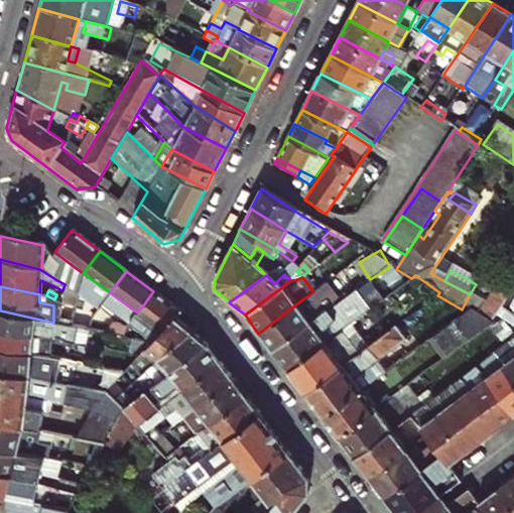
[(325,344),(347,327),(369,310),(353,290),(332,306),(339,315),(316,333),(325,344)]
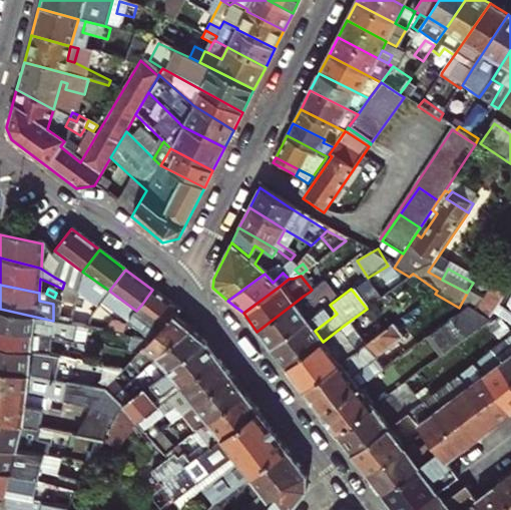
[(174,317),(179,310),(152,290),(142,304),(136,311),(161,330),(174,316),(174,317)]
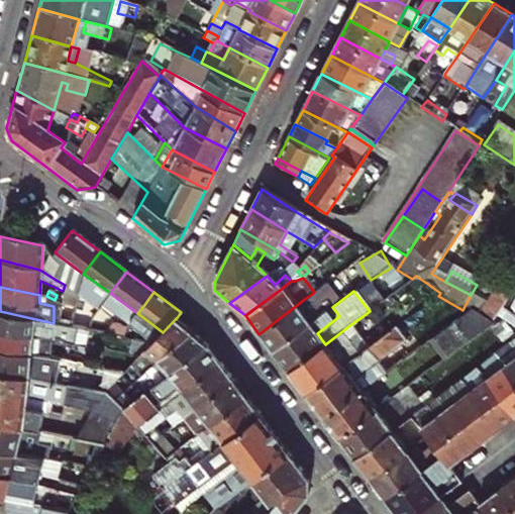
[(495,329),(499,322),(512,301),(498,293),(481,321),(492,328),(495,329)]
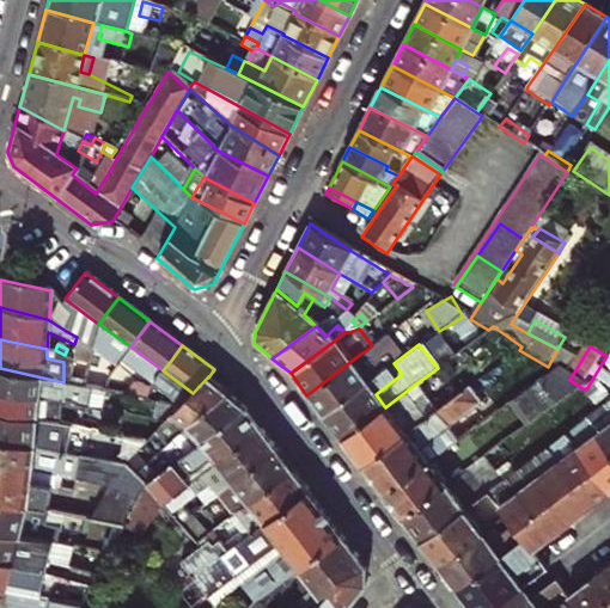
[(372,364),(379,360),(370,348),(363,352),(372,364)]
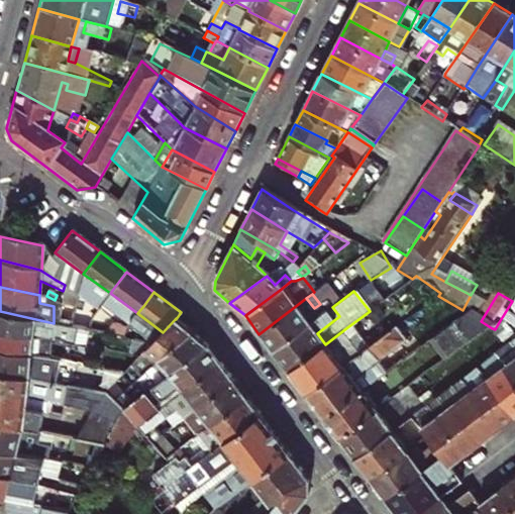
[(259,334),(272,351),(329,309),(324,303),(321,306),(320,304),(314,308),(306,298),(259,334)]
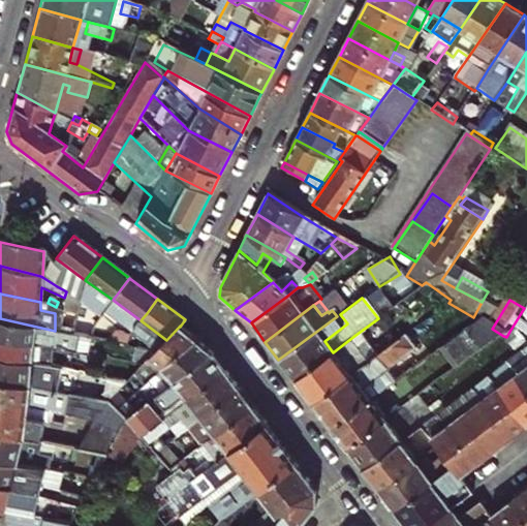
[(278,360),(295,381),(333,352),(324,341),(347,323),(340,314),(337,316),(278,360)]
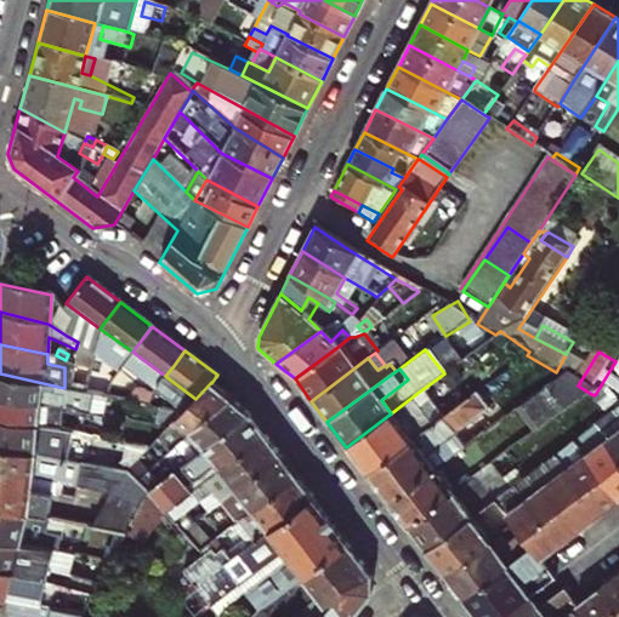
[(95,394),(64,388),(0,373),(0,396),(75,412),(91,416),(95,394)]
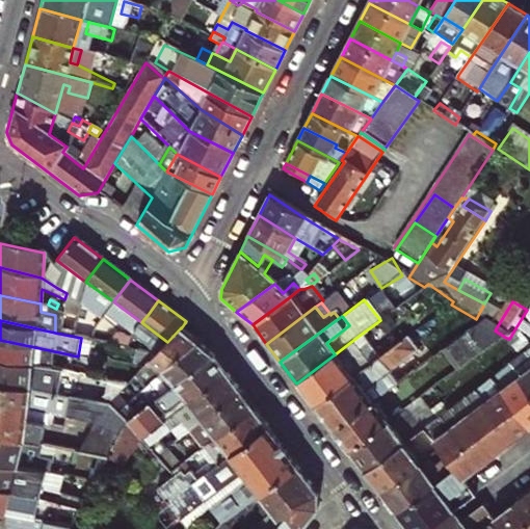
[(85,335),(90,336),(93,328),(87,327),(87,323),(75,321),(72,334),(85,336),(85,335)]
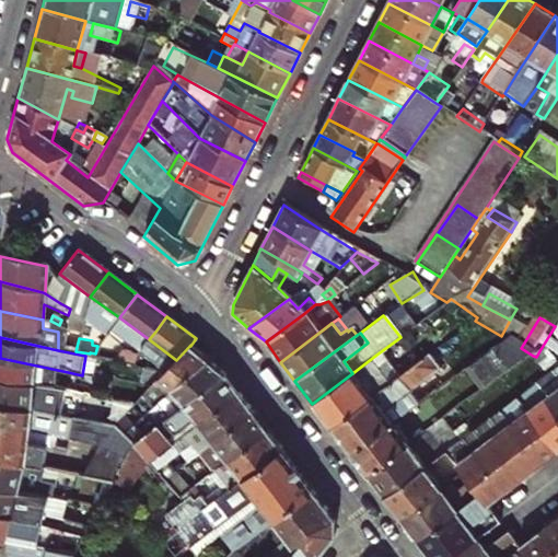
[(465,369),(483,392),(533,356),(521,348),(507,339),(465,369)]
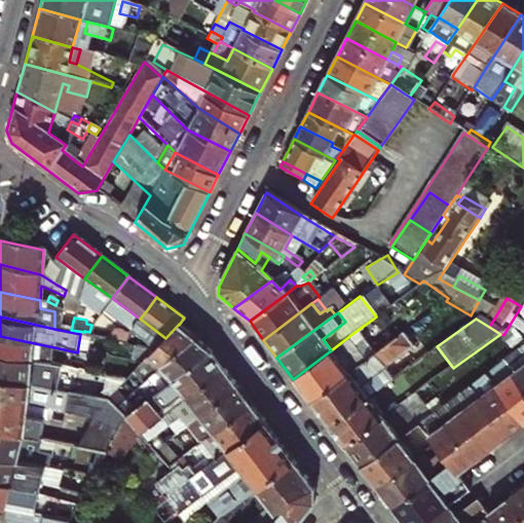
[(149,356),(160,365),(194,338),(179,325),(179,324),(165,338),(155,348),(149,356)]
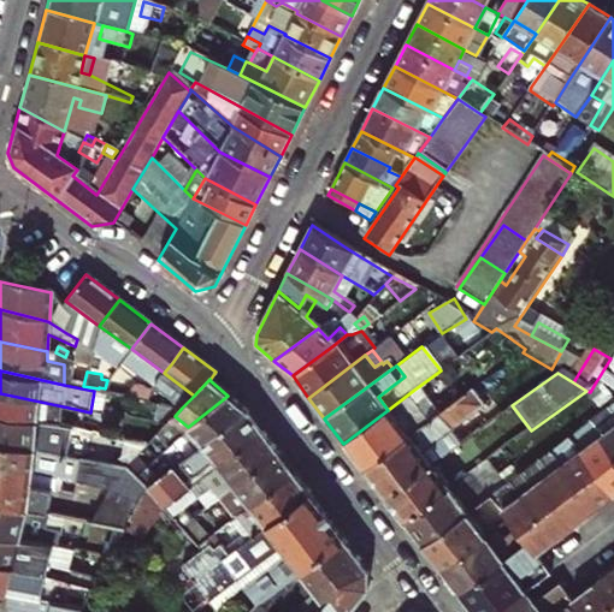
[(385,498),(427,468),(418,455),(480,409),(473,399),(479,394),(474,387),(434,416),(362,469),(385,498)]
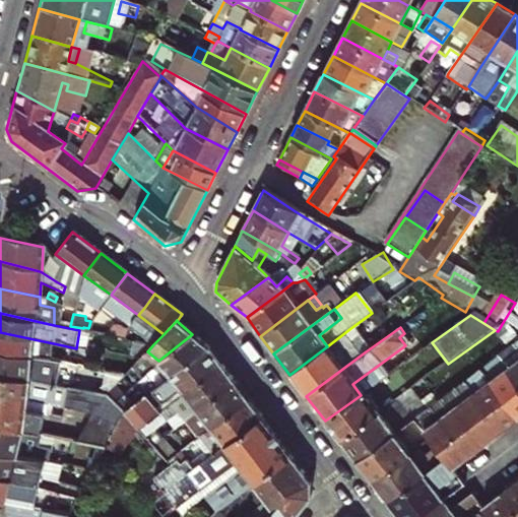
[(289,375),(306,396),(366,351),(349,329),(327,346),(289,375)]
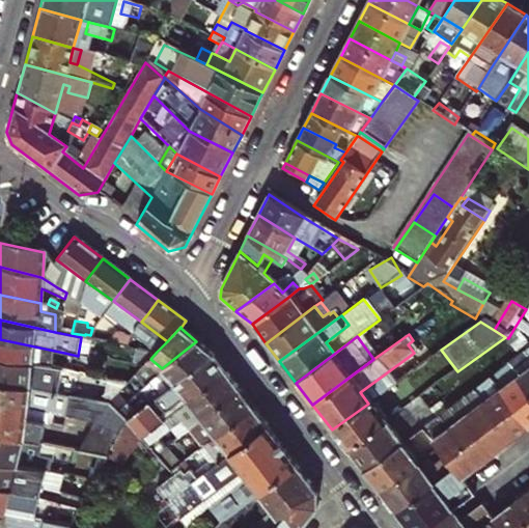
[(63,356),(64,353),(0,339),(0,358),(55,368),(73,371),(74,363),(51,359),(51,355),(63,356)]
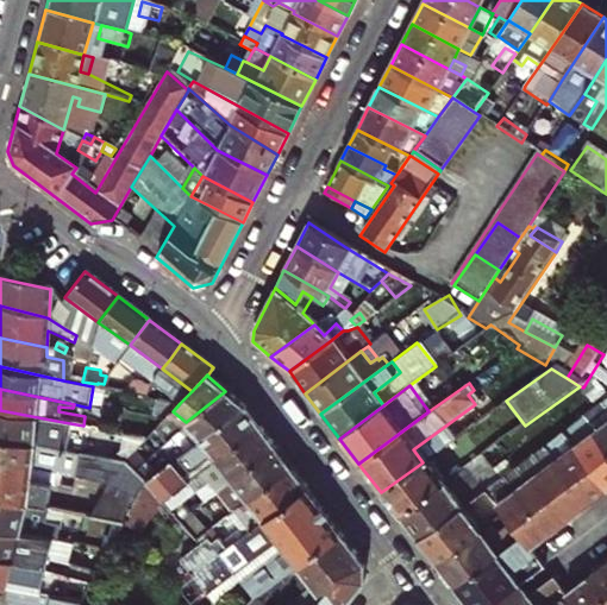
[(167,455),(173,460),(244,407),(225,391),(186,422),(187,423),(171,436),(163,443),(163,445),(167,448),(174,441),(179,446),(167,455)]
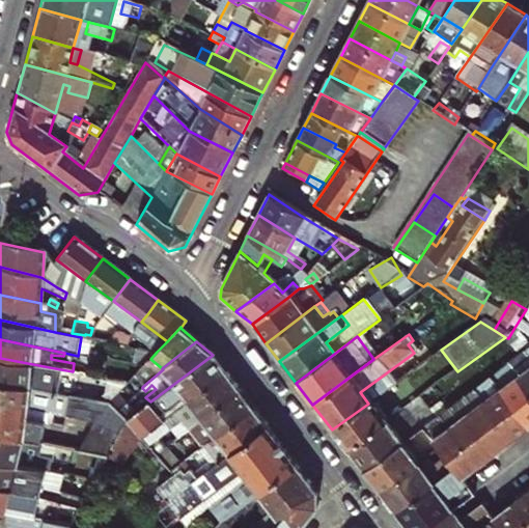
[(177,416),(175,413),(175,412),(226,372),(213,355),(150,401),(136,412),(127,419),(142,437),(164,420),(168,417),(171,421),(177,416)]
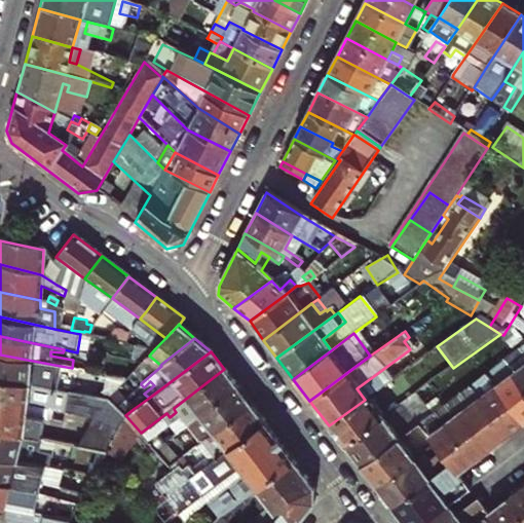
[(523,389),(523,352),(523,351),(513,360),(522,372),(515,378),(523,389)]
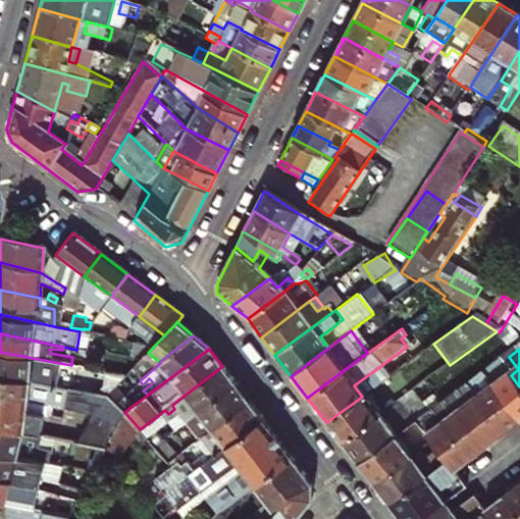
[(0,375),(49,385),(54,362),(0,352),(0,375)]
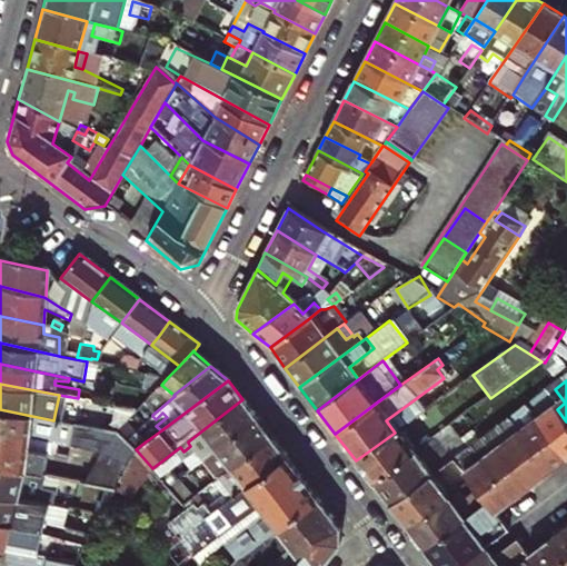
[(440,399),(446,406),(460,395),(455,388),(440,399)]
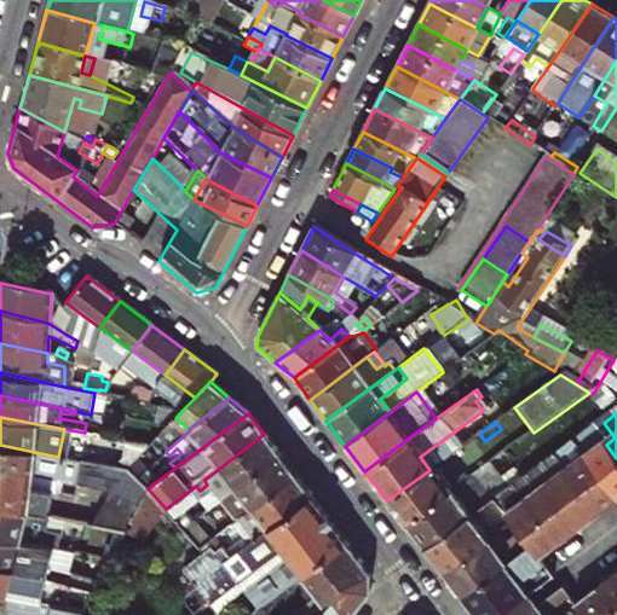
[(616,498),(616,497),(616,458),(606,445),(595,429),(574,444),(611,492),(616,498)]
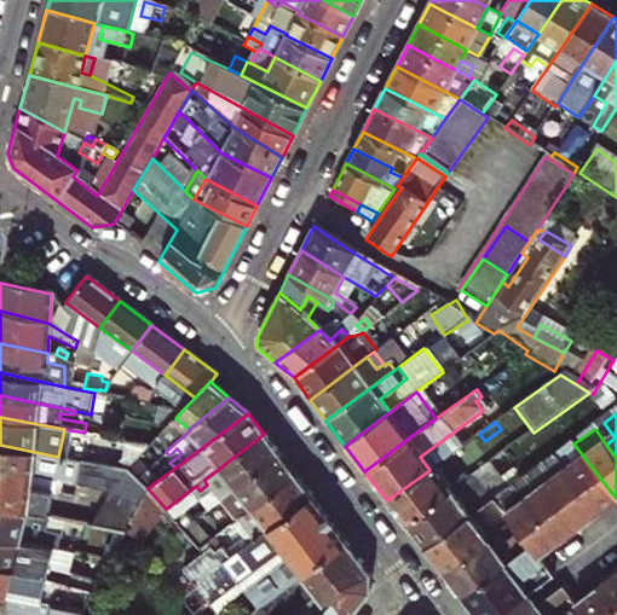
[(219,500),(236,487),(280,456),(264,434),(205,480),(205,481),(207,485),(219,500)]
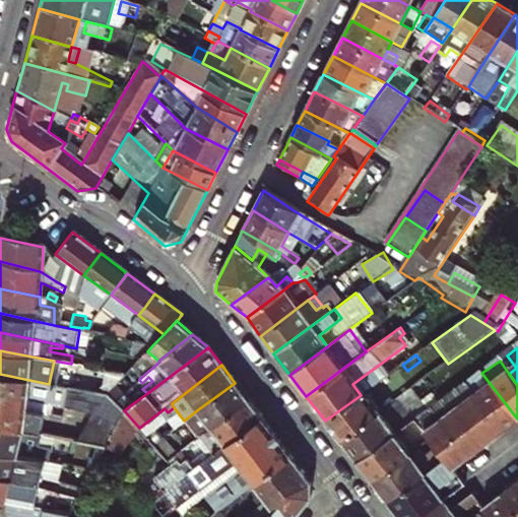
[(339,441),(376,415),(368,405),(375,405),(378,402),(383,403),(386,400),(386,396),(390,394),(390,387),(389,385),(407,371),(402,365),(361,395),(325,421),(339,441)]
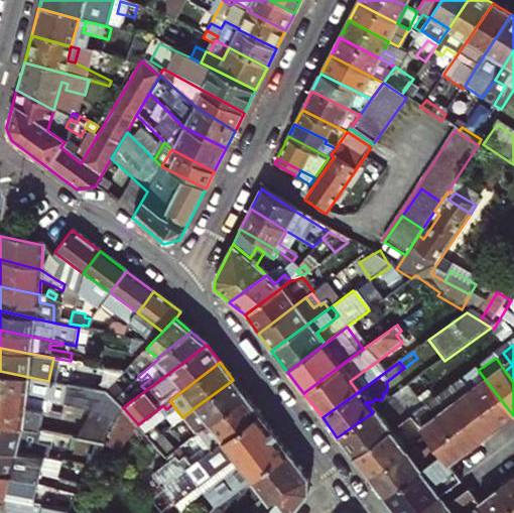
[(134,373),(138,376),(145,370),(140,366),(134,373)]
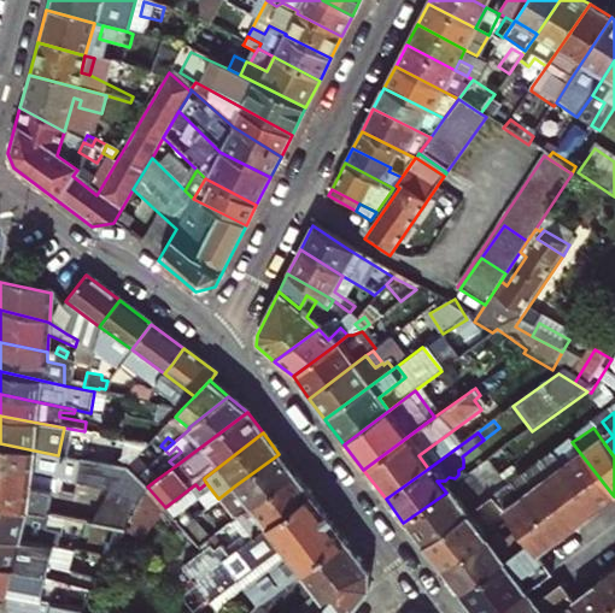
[(614,496),(609,490),(572,442),(552,455),(592,508),(593,511),(614,496)]
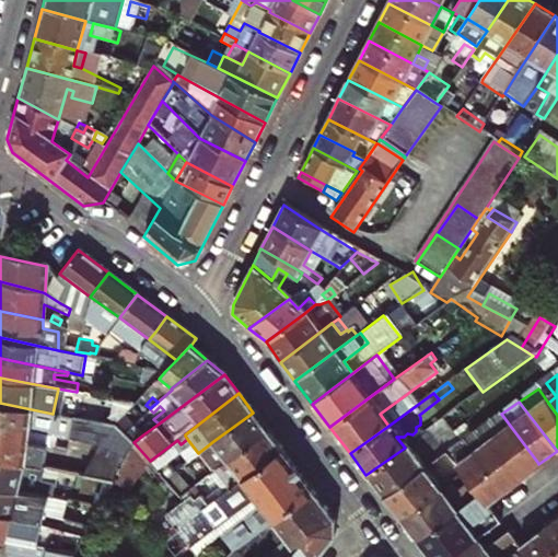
[(0,459),(24,464),(26,445),(27,431),(68,439),(72,418),(53,414),(0,403),(0,459)]
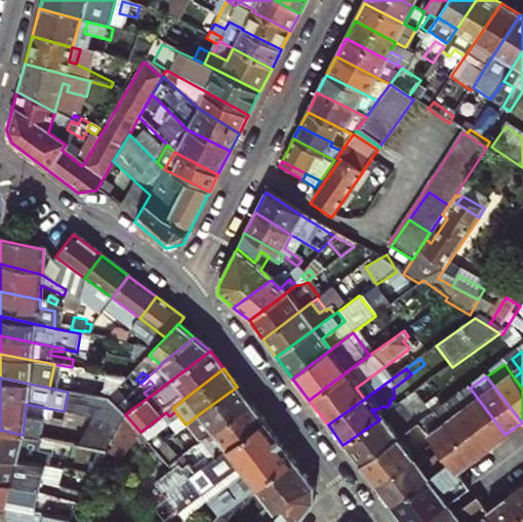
[(182,455),(196,445),(250,404),(237,387),(200,413),(207,424),(203,427),(202,425),(174,446),(182,455)]
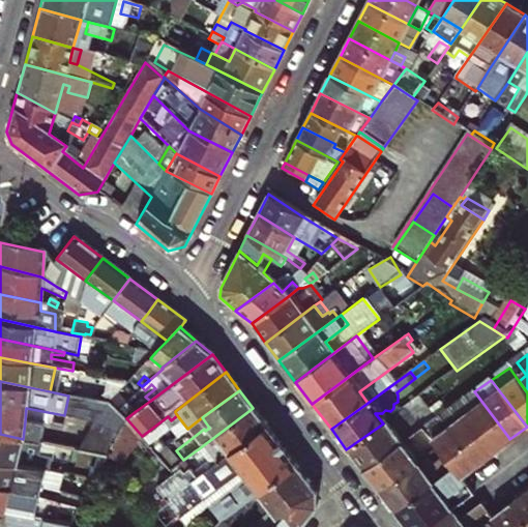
[(509,439),(508,437),(474,391),(457,404),(467,418),(449,431),(475,465),(509,439)]
